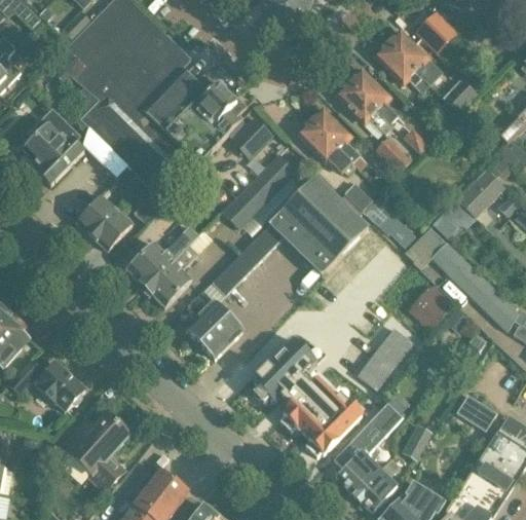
[(7,14),(26,4),(22,0),(0,0),(0,17),(5,12),(7,14)]
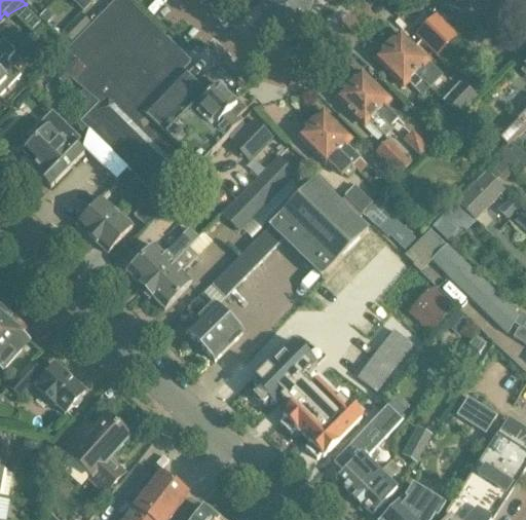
[(194,102),(166,75),(186,53),(132,0),(111,0),(66,46),(76,57),(57,75),(67,85),(73,78),(95,101),(83,111),(158,182),(142,202),(154,214),(171,195),(170,194),(199,164),(198,163),(187,152),(166,132),(194,102)]
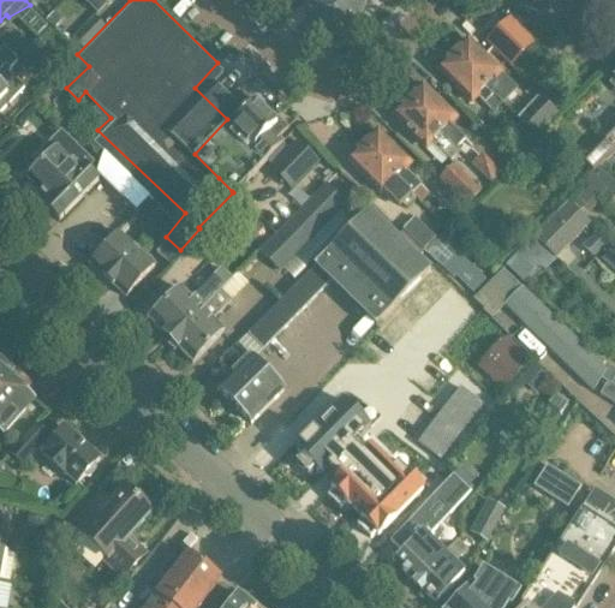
[(312,0),(305,6),(309,10),(309,13),(314,18),(316,17),(321,22),(341,0),(312,0)]
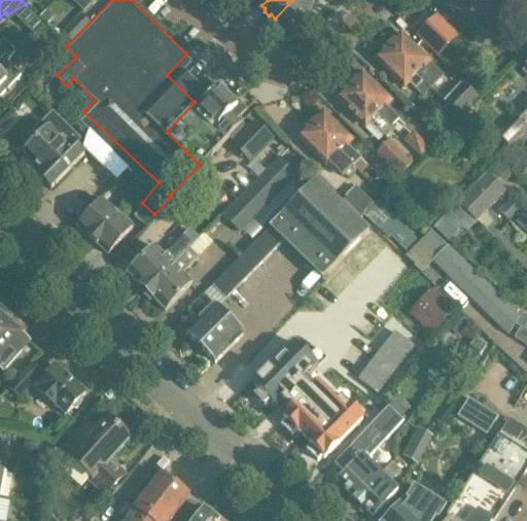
[(292,0),(275,19),(277,21),(277,23),(281,27),(283,27),(286,30),(294,21),(295,22),(304,13),(303,12),(304,11),(307,11),(311,7),(311,5),(313,2),(311,0),(292,0)]
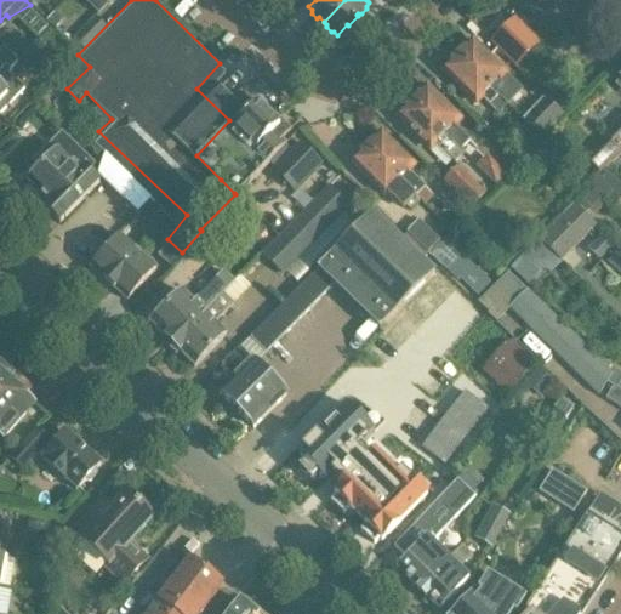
[(620,32),(620,0),(592,0),(591,1),(620,32)]
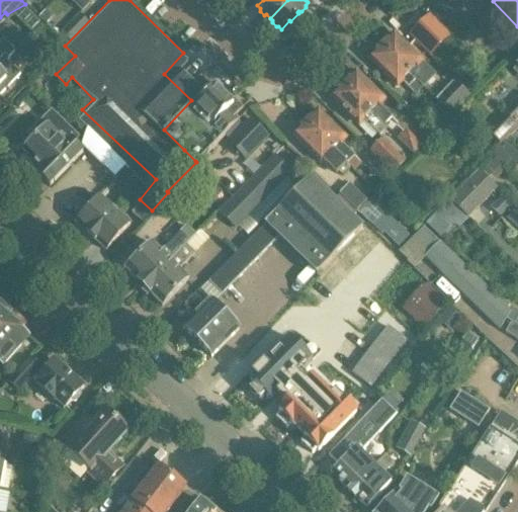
[(482,31),(494,19),(478,3),(465,15),(482,31)]
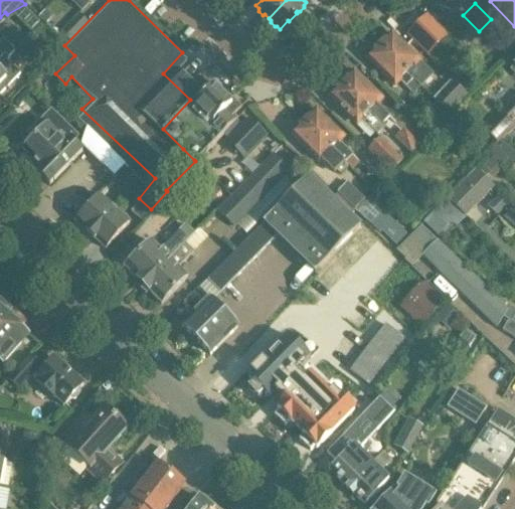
[(46,6),(38,14),(45,21),(53,13),(46,6)]
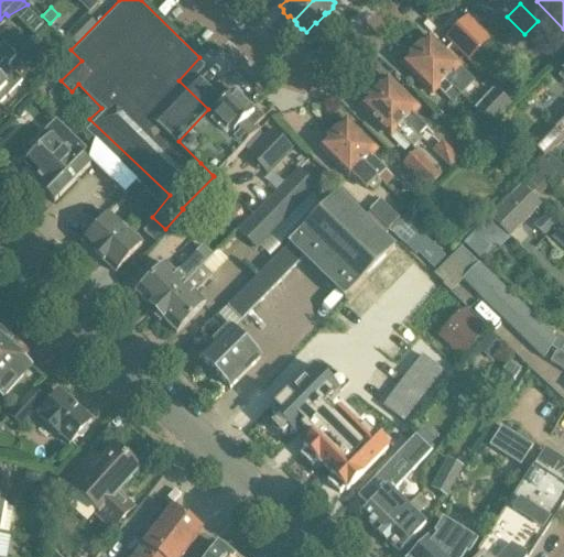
[(78,42),(97,22),(86,10),(66,30),(78,42)]
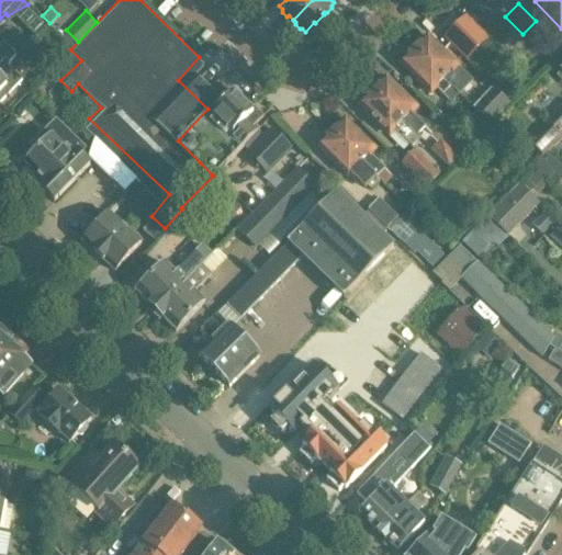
[(457,21),(445,33),(467,55),(487,33),(465,12),(457,21)]
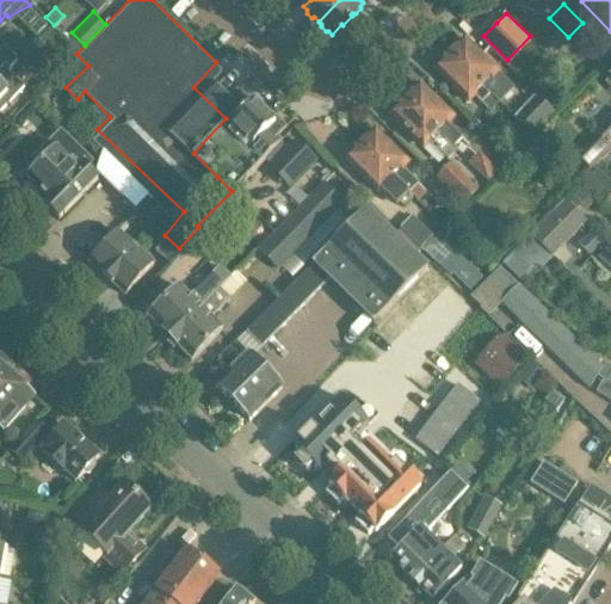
[(49,45),(61,34),(50,23),(38,35),(49,45)]
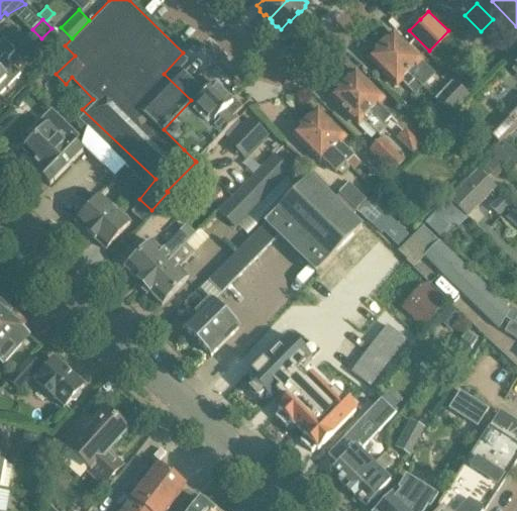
[(383,40),(381,43),(420,84),(428,76),(414,63),(419,59),(409,48),(410,47),(403,40),(402,41),(392,31),(389,34),(387,34),(383,38),(383,40)]
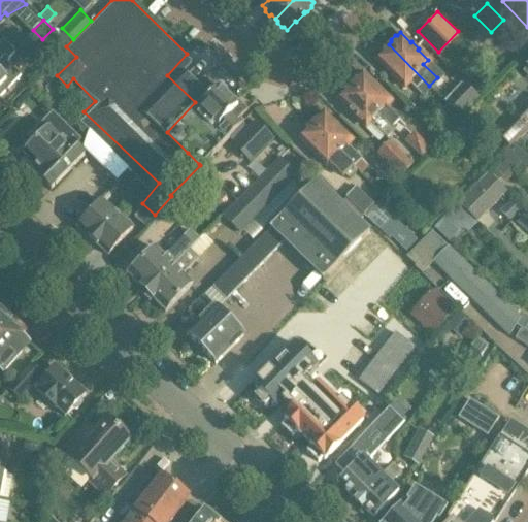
[(0,38),(0,57),(6,51),(9,55),(17,49),(3,36),(0,38)]
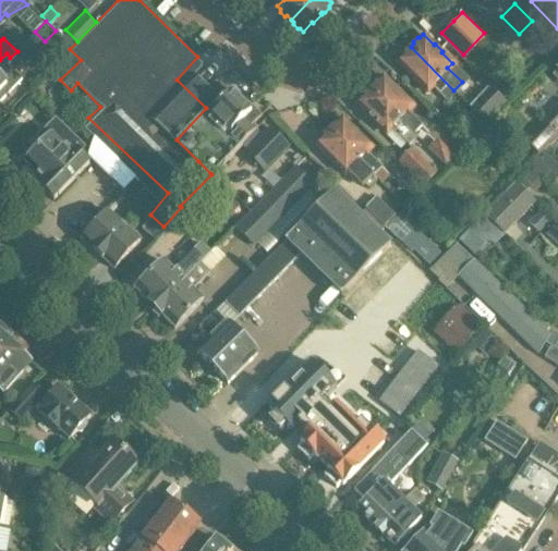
[(404,50),(400,54),(401,57),(398,60),(409,70),(407,71),(415,80),(416,78),(427,88),(431,84),(446,98),(453,90),(411,47),(408,50),(404,50)]
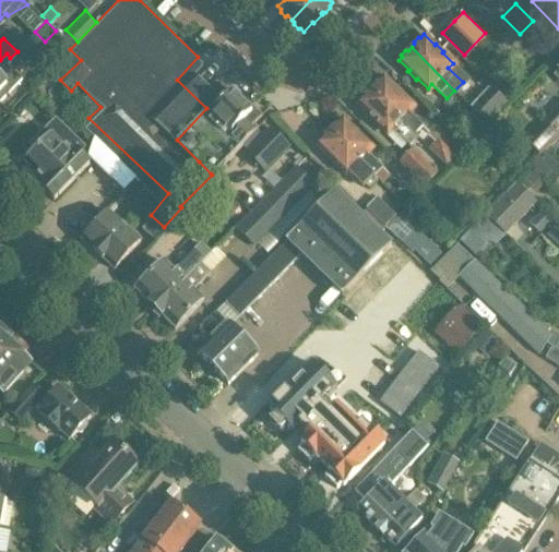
[(0,97),(22,75),(8,61),(10,58),(7,54),(0,60),(0,97)]
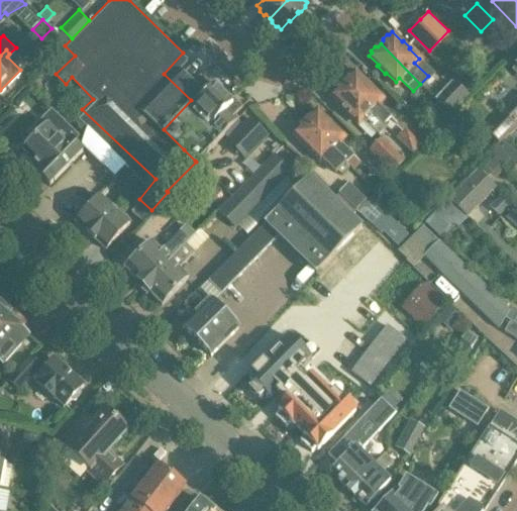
[(346,78),(342,83),(383,122),(390,114),(377,102),(381,97),(371,88),(373,86),(365,79),(363,81),(353,71),(351,73),(349,72),(346,76),(346,78)]
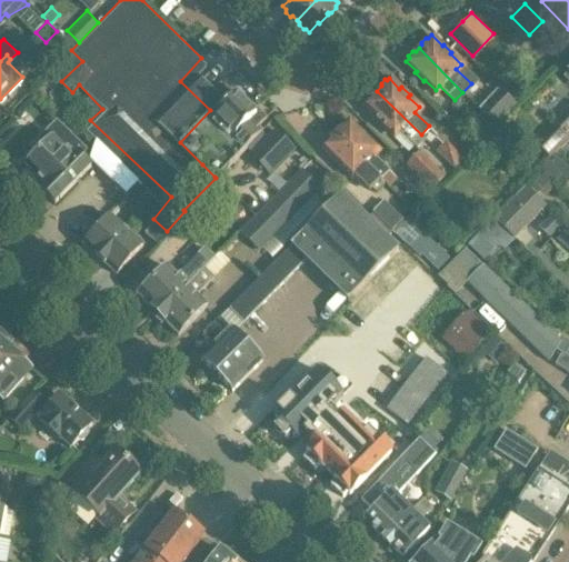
[(495,123),(516,101),(498,83),(478,104),(481,108),(480,109),(495,123)]
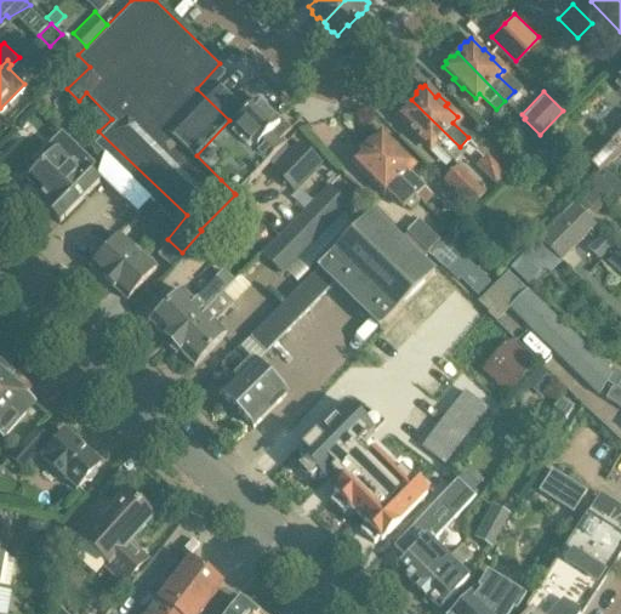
[(197,155),(221,180),(234,193),(269,157),(268,155),(285,138),(280,134),(286,128),(279,120),(256,98),(233,123),(229,120),(197,155)]
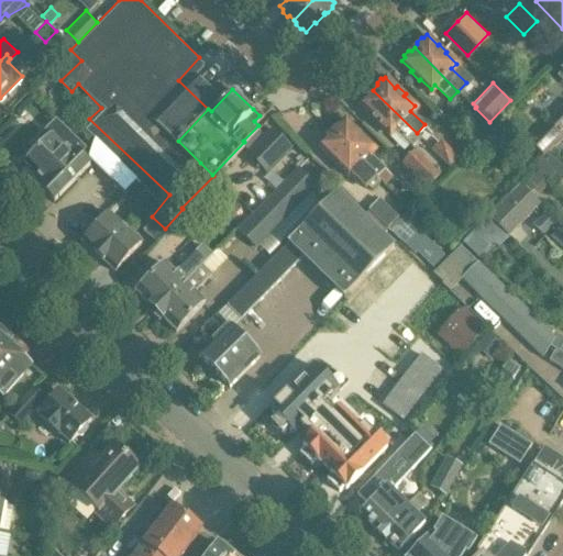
[(367,91),(364,96),(364,98),(362,101),(372,111),(370,112),(378,121),(381,119),(390,131),(394,128),(408,142),(417,133),(373,90),(371,91),(367,91)]
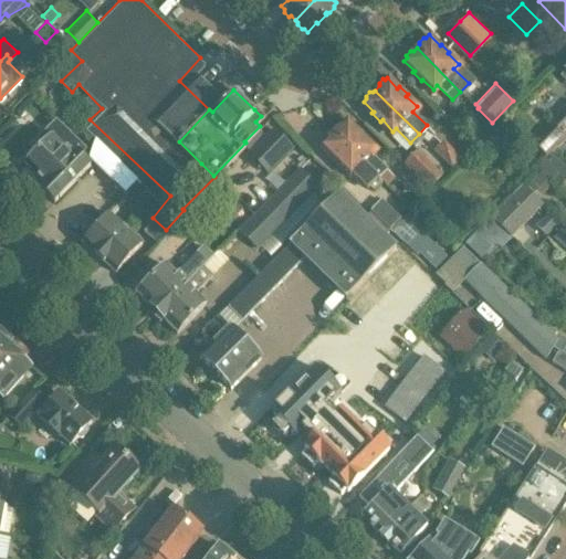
[(553,148),(558,143),(557,143),(565,133),(565,101),(551,117),(559,126),(540,146),(547,153),(552,147),(553,148)]
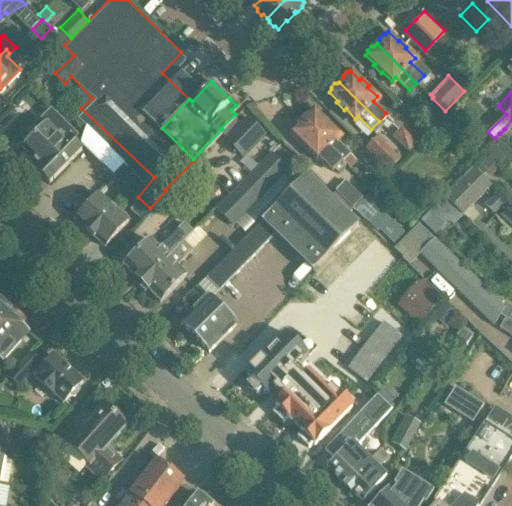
[(437,119),(445,111),(432,98),(424,106),(437,119)]
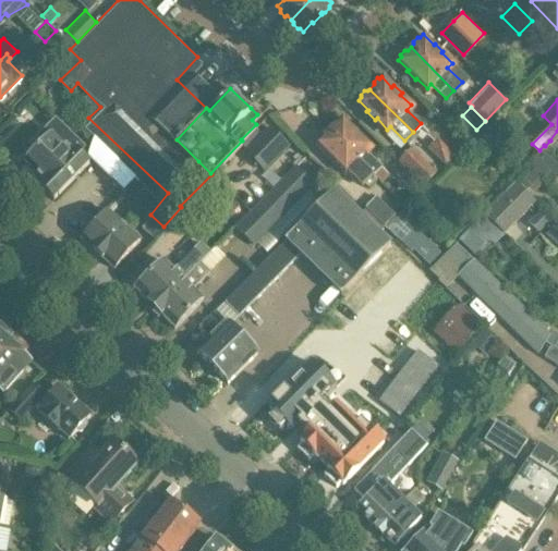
[(53,196),(89,159),(77,148),(83,143),(56,115),(38,134),(44,138),(25,158),(45,176),(39,182),(53,196)]
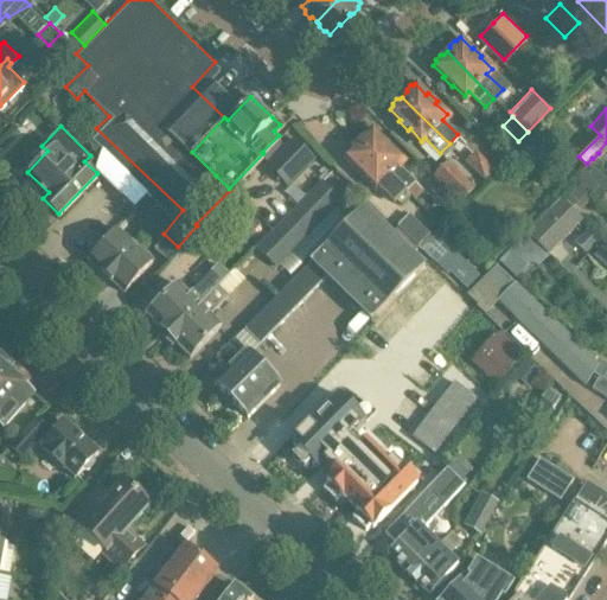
[(362,138),(358,141),(409,192),(410,191),(415,195),(422,187),(413,179),(397,164),(402,159),(390,148),(393,146),(383,138),(382,139),(371,128),(369,131),(365,131),(362,134),(362,138)]
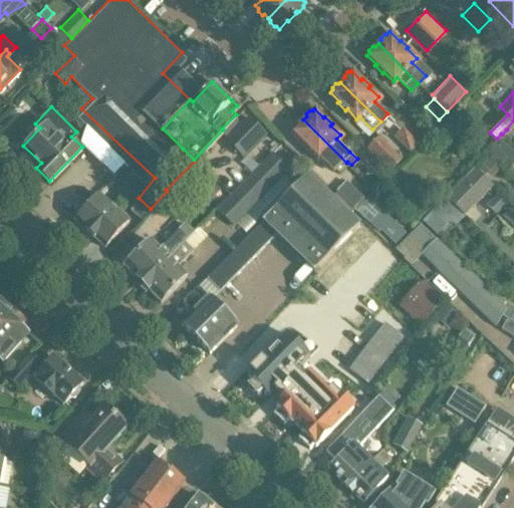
[(243,156),(266,131),(247,112),(224,138),(243,156)]
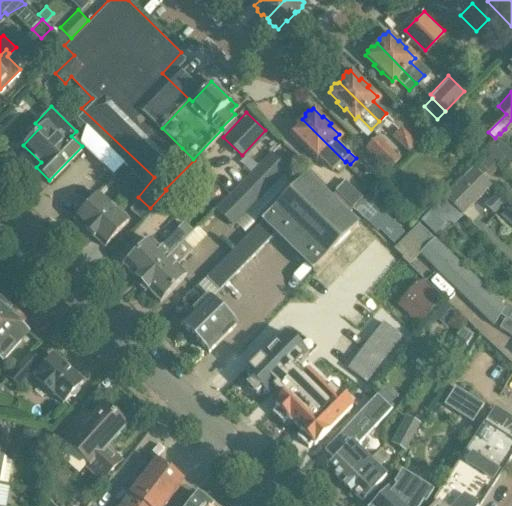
[(297,121),(293,125),(293,128),(291,130),(300,139),(299,140),(306,148),(308,147),(318,156),(320,154),(333,166),(335,165),(338,168),(345,162),(302,119),(299,121),(297,121)]
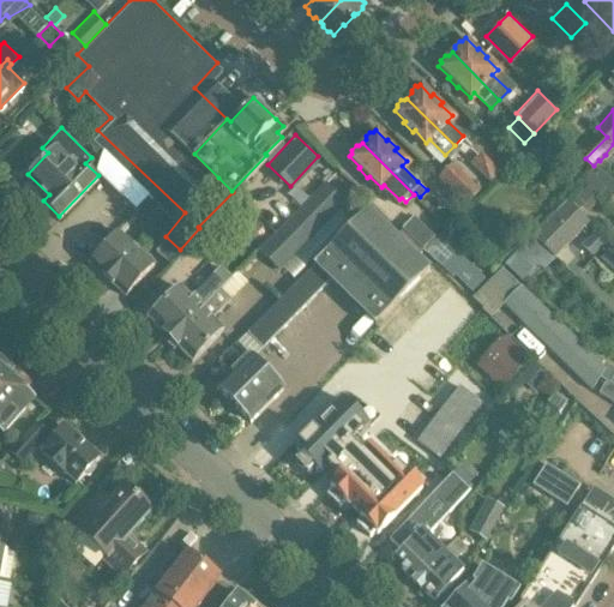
[(491,179),(501,168),(481,149),(471,160),(491,179)]
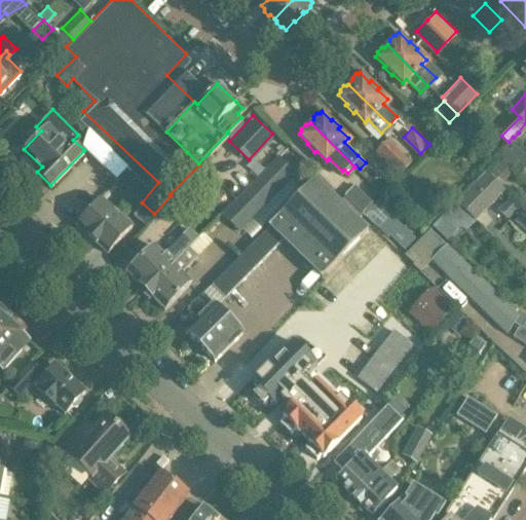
[(399,172),(411,159),(387,136),(375,148),(399,172)]
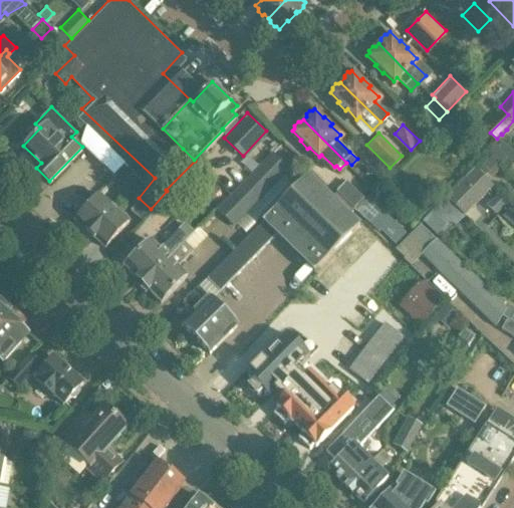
[(513,159),(513,149),(501,138),(491,151),(509,166),(513,159)]
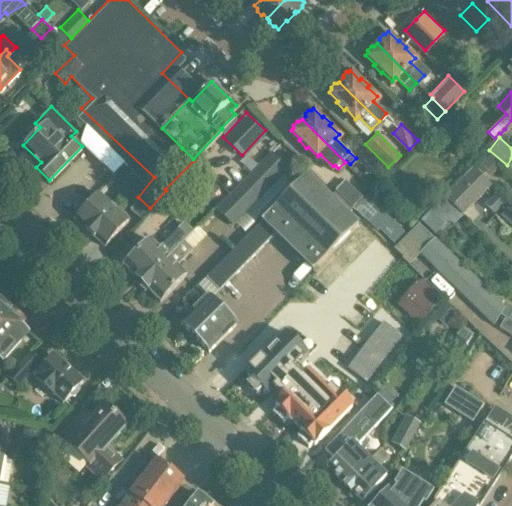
[(233,222),(288,165),(271,148),(216,205),(233,222)]
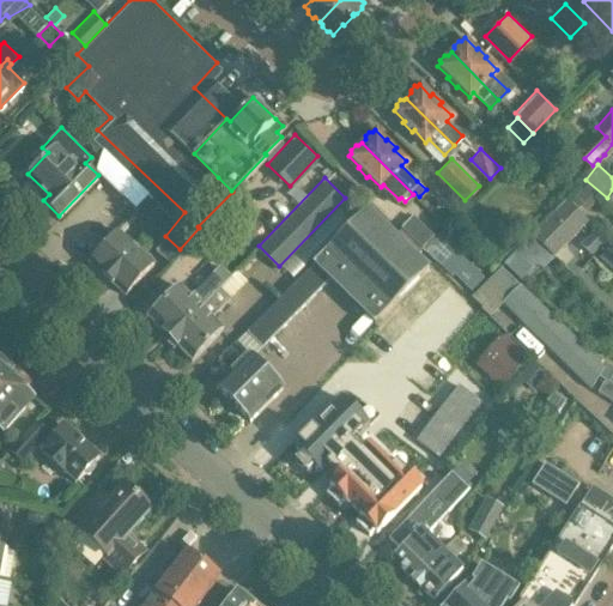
[(574,199),(584,208),(595,197),(584,187),(574,199)]
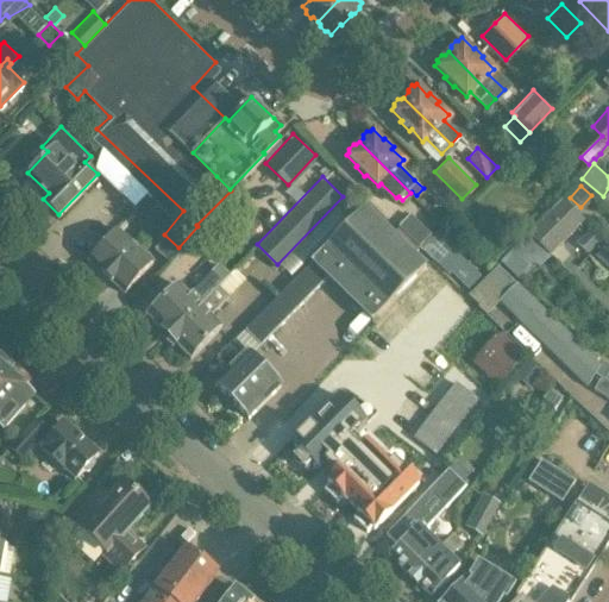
[(148,190),(133,205),(144,215),(158,200),(148,190)]
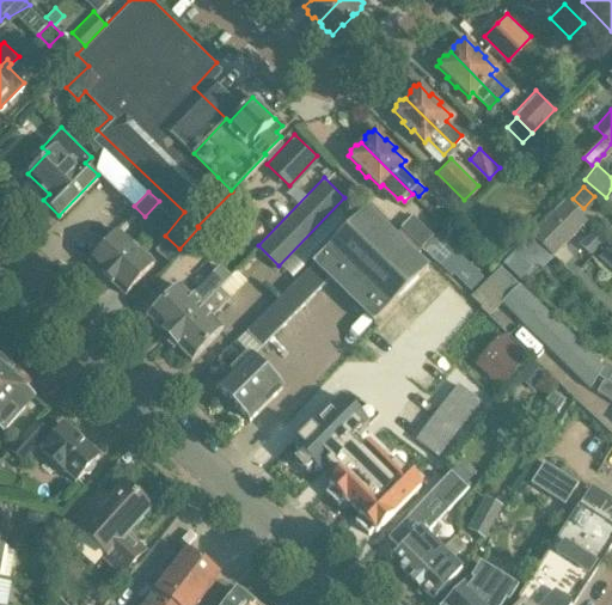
[(554,252),(588,218),(565,196),(532,231),(554,252)]
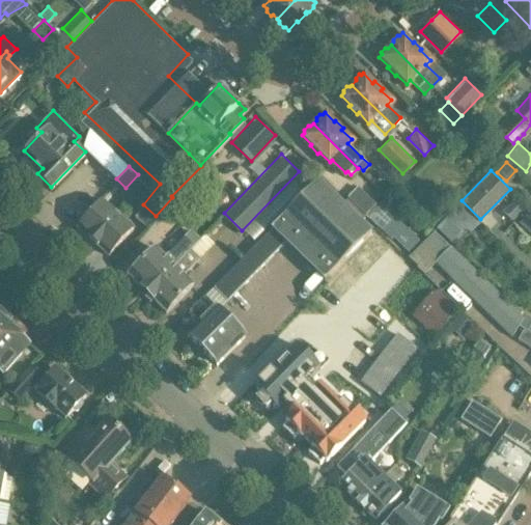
[(282,238),(325,277),(370,226),(360,218),(366,212),(348,194),(341,200),(315,176),(217,286),(228,297),(282,238)]
